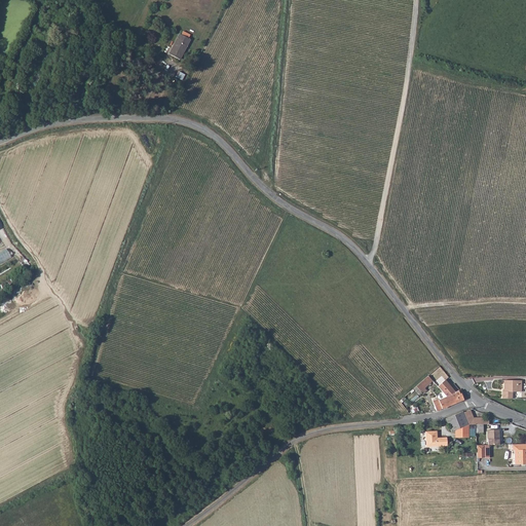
[(171,51),(181,58),(191,38),(180,33),(171,51)]
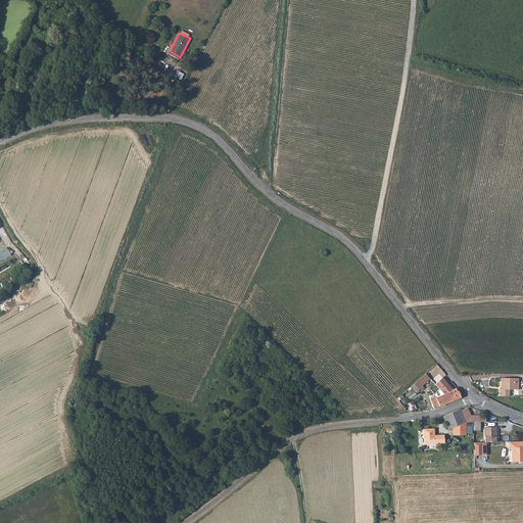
[(0,250),(0,260),(12,256),(9,247),(0,250)]
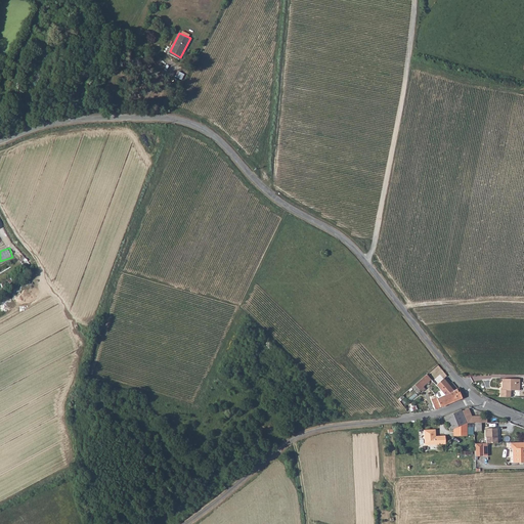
[(427,376),(416,386),(421,391),(432,381),(427,376)]
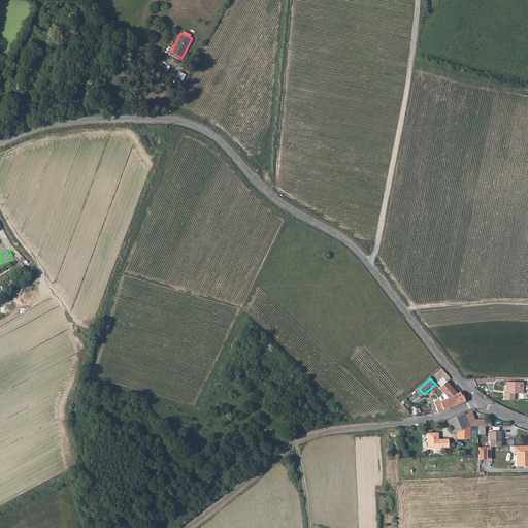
[(504,393),(503,400),(514,401),(515,393),(523,393),(524,382),(505,381),(505,392),(504,393)]
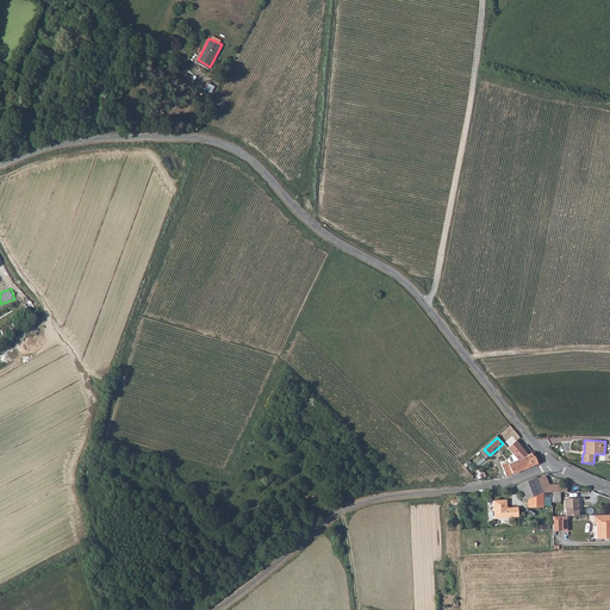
[(518,442),(510,450),(520,460),(530,455),(529,453),(518,442)]
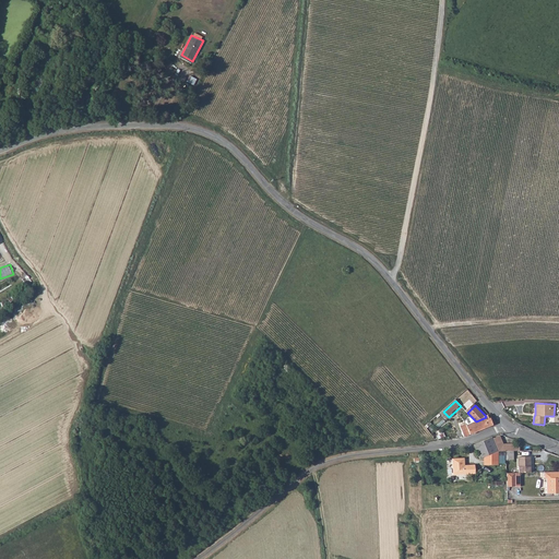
[(488,414),(485,415),(486,417),(490,427),(494,425),(488,414)]
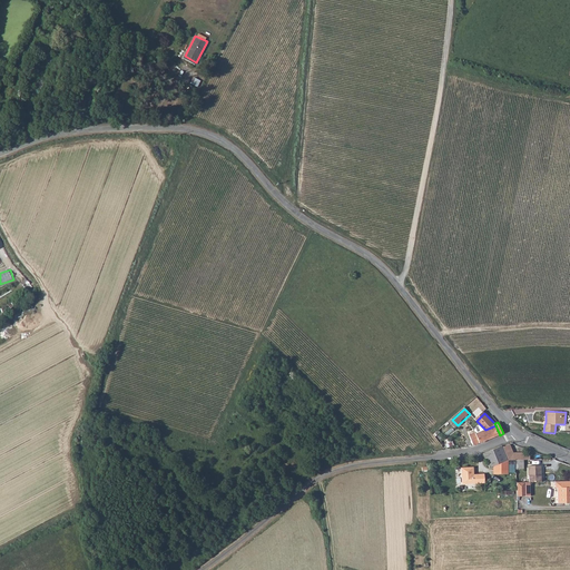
[(495,425),(485,430),(490,440),(500,435),(495,425)]
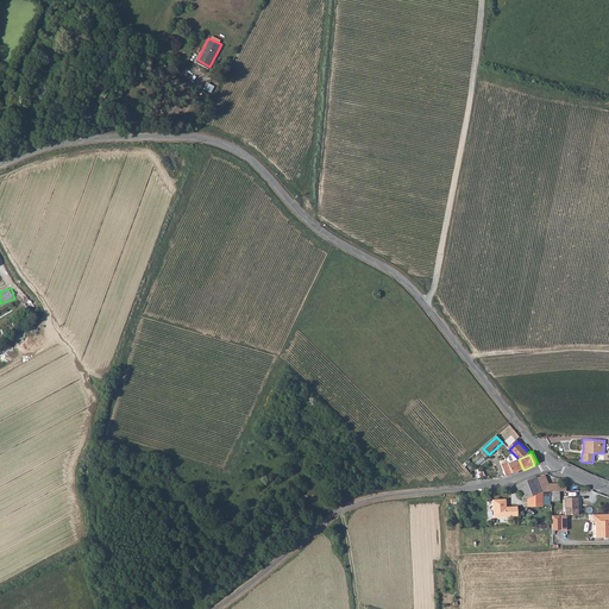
[(503,466),(508,476),(523,470),(519,459),(503,466)]
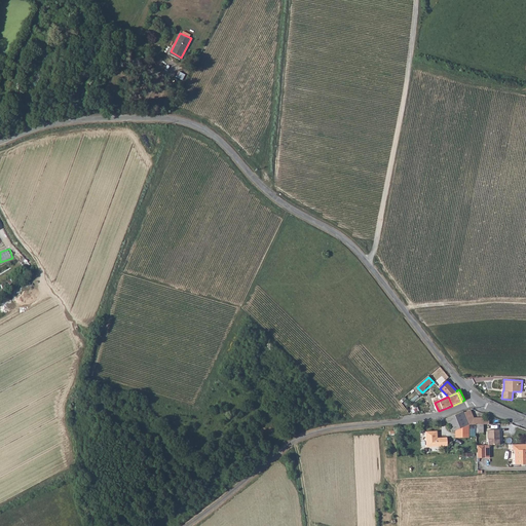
[(473,409),(466,411),(471,422),(477,421),(477,426),(477,429),(484,429),(484,422),(492,422),(492,418),(486,418),(486,416),(475,415),(473,409)]
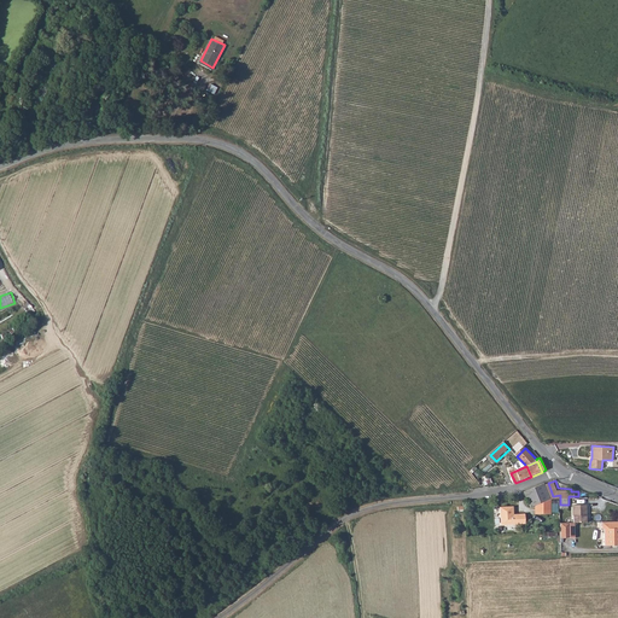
[(525,490),(529,500),(531,505),(536,503),(543,501),(551,499),(552,497),(553,496),(548,483),(547,482),(525,490)]
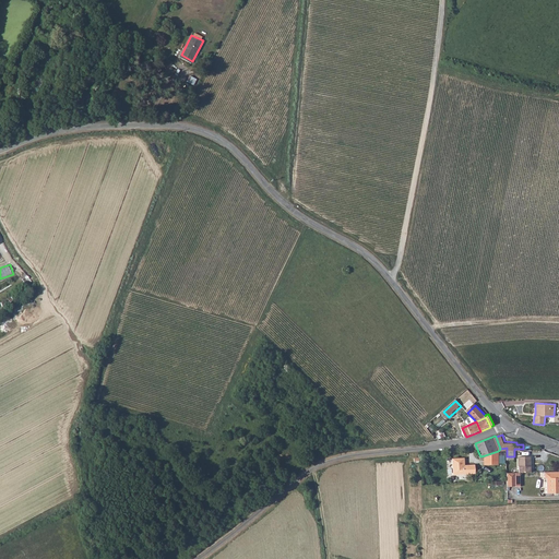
[(519,456),(519,472),(532,472),(531,455),(519,456)]
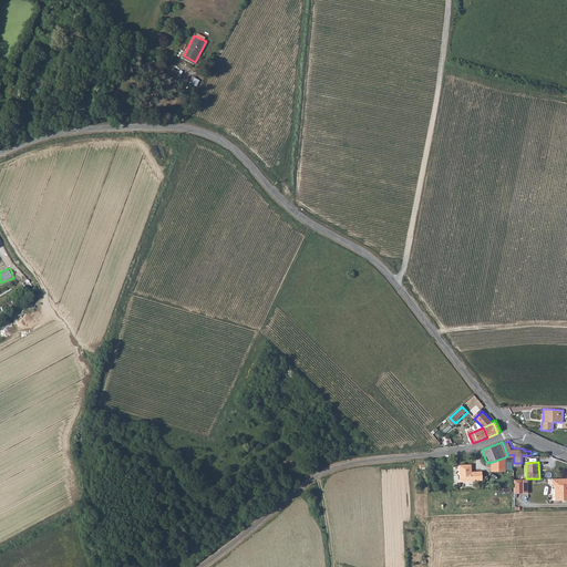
[(459,465),(460,481),(483,481),(482,471),(472,472),(472,465),(459,465)]
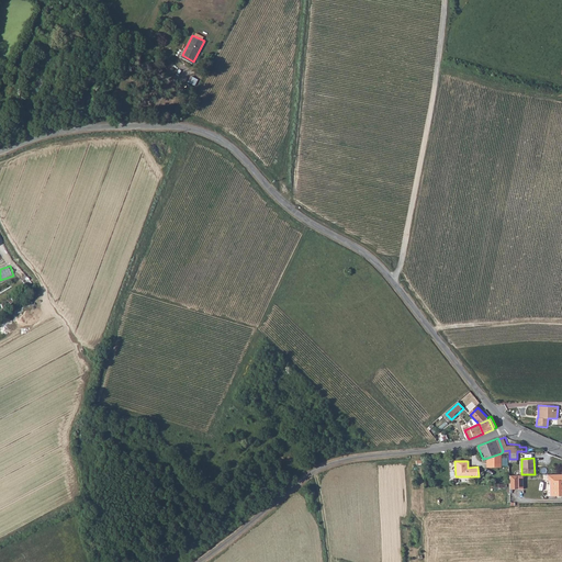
[(509,474),(509,484),(509,490),(519,490),(519,474),(509,474)]
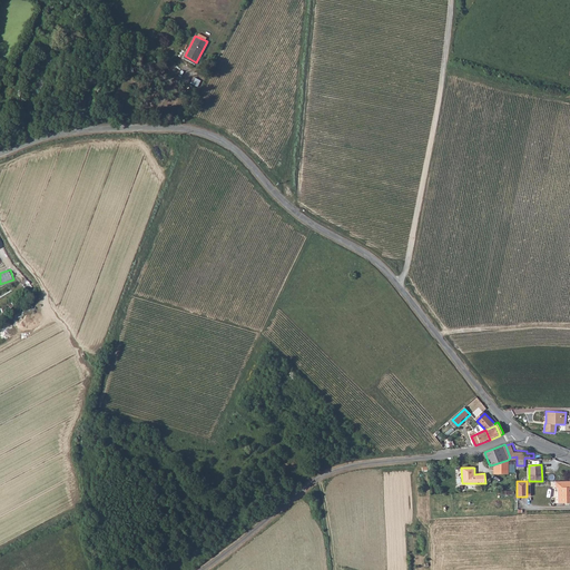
[(569,481),(554,481),(554,489),(557,489),(557,503),(569,503),(569,481)]
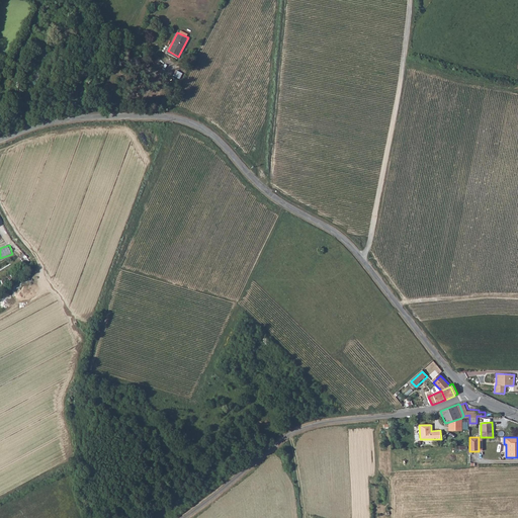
All buildings are outlined.
